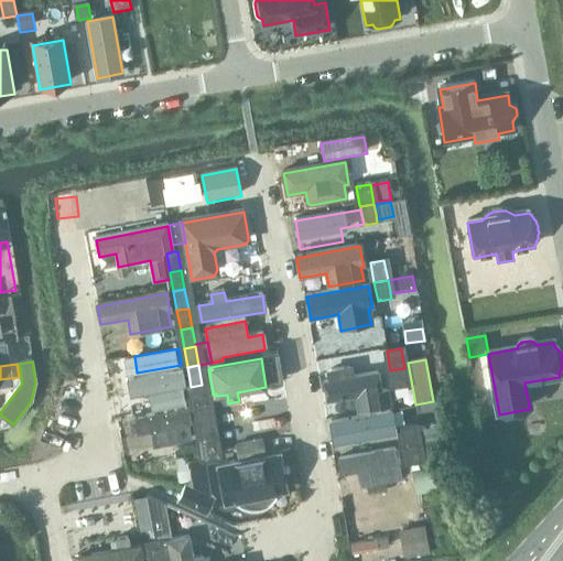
[(404,368),(390,370),(393,390),(408,388),(404,368)]
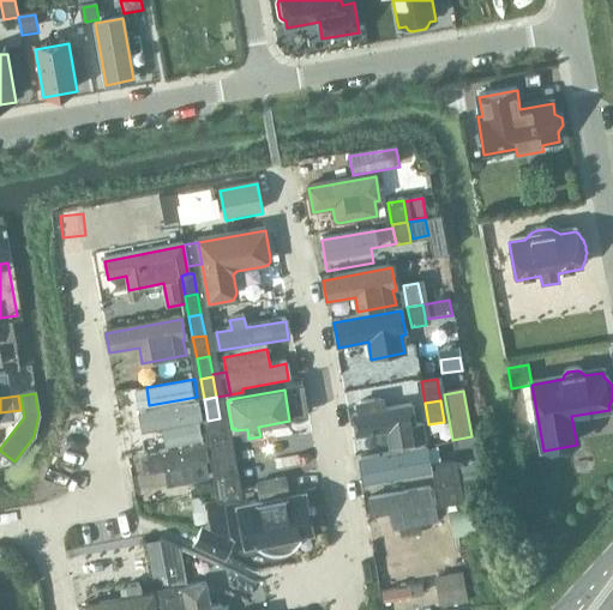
[(194,403),(133,415),(137,432),(152,429),(155,446),(198,438),(194,421),(197,421),(194,403)]
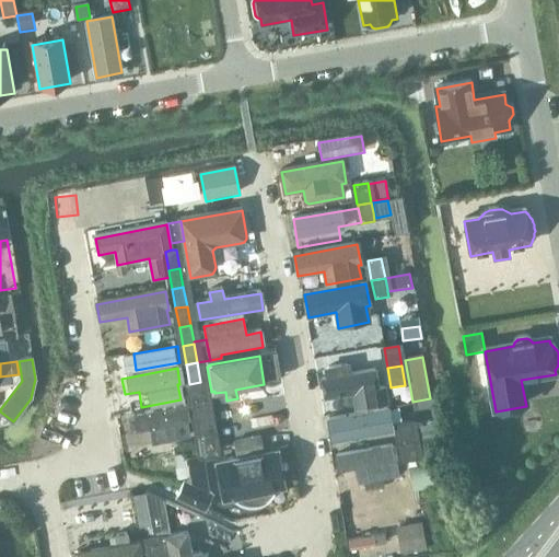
[(375,371),(322,381),(325,398),(356,394),(358,408),(387,404),(384,389),(377,390),(375,371)]
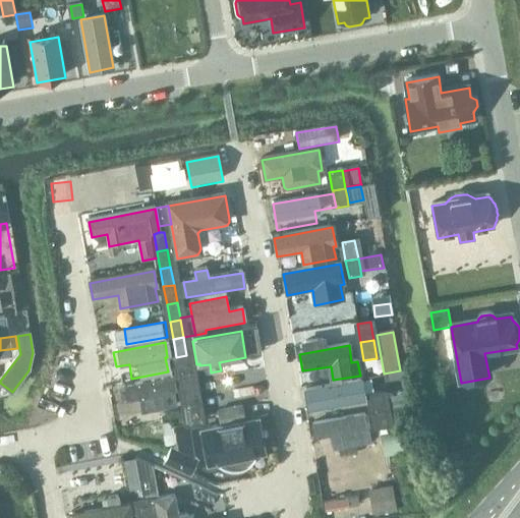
[(54,368),(63,369),(65,350),(56,349),(54,368)]
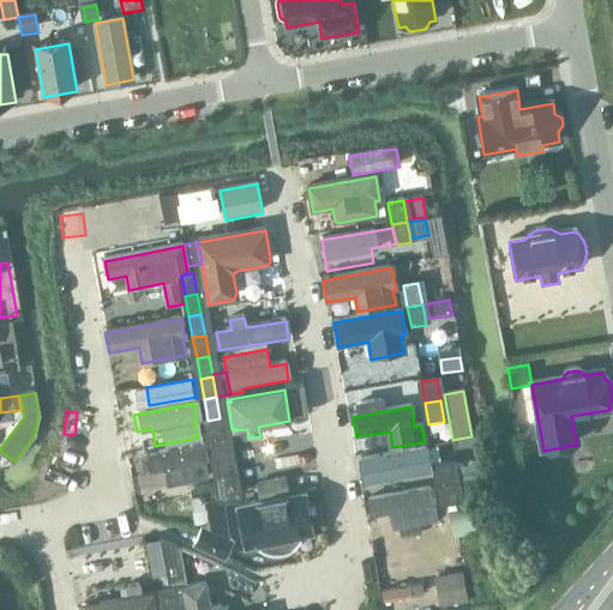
[(220,418),(208,421),(211,441),(224,439),(220,418)]
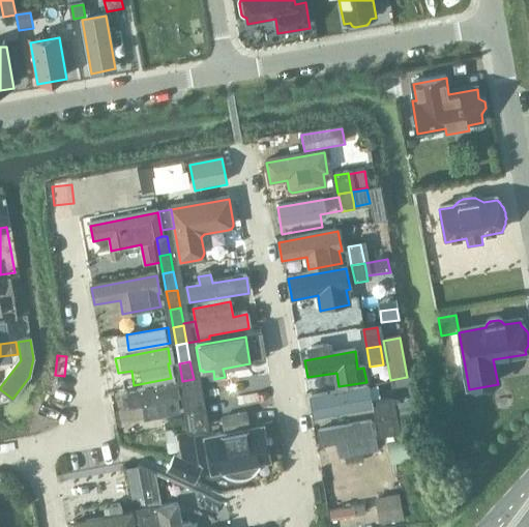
[(194,379),(182,381),(185,399),(197,397),(194,379)]
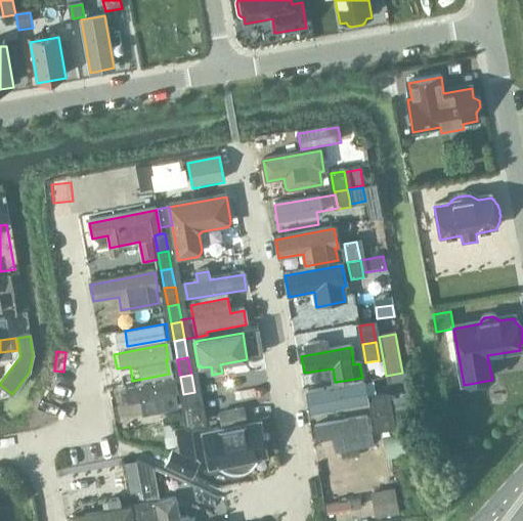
[(173,380),(122,390),(125,405),(141,402),(144,417),(178,409),(175,395),(176,395),(173,380)]
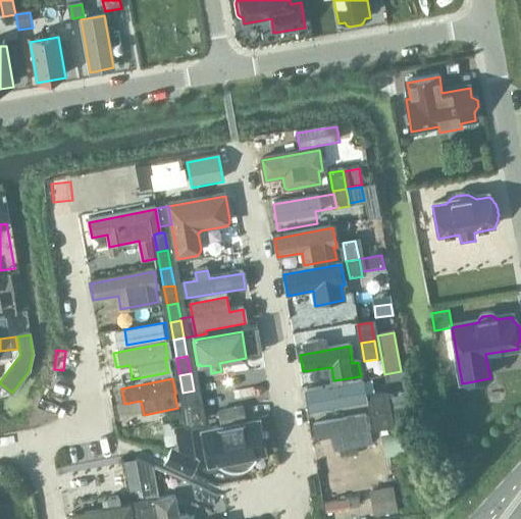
[(310,405),(344,399),(345,409),(362,406),(358,382),(307,392),(310,405)]
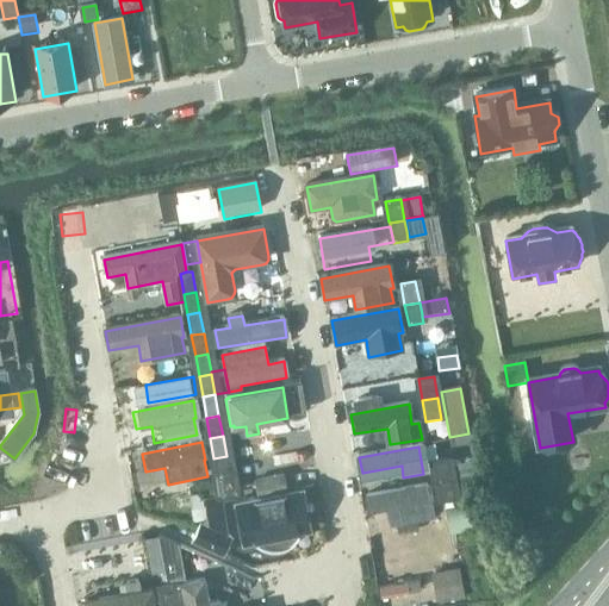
[(227,456),(213,458),(218,480),(230,478),(227,456)]
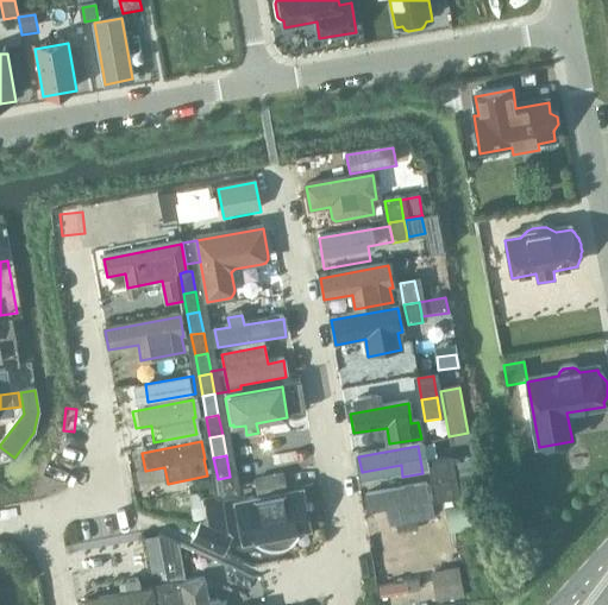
[(451,479),(447,458),(432,461),(437,481),(451,479)]
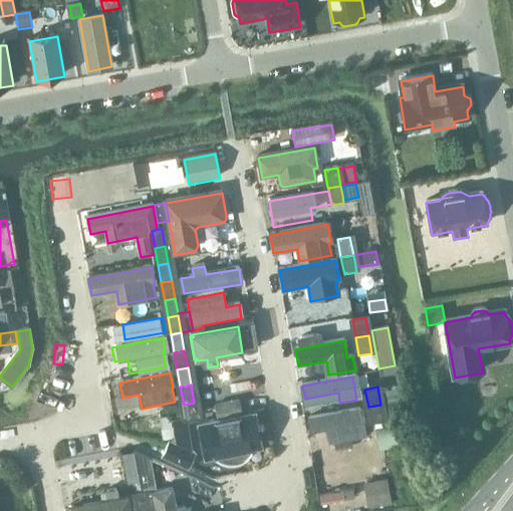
[(403,389),(382,392),(385,404),(405,400),(403,389)]
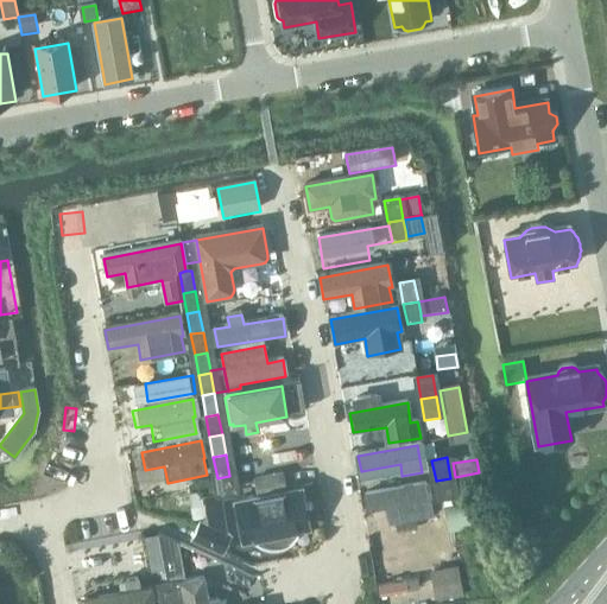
[(229,476),(217,478),(221,498),(233,496),(229,476)]
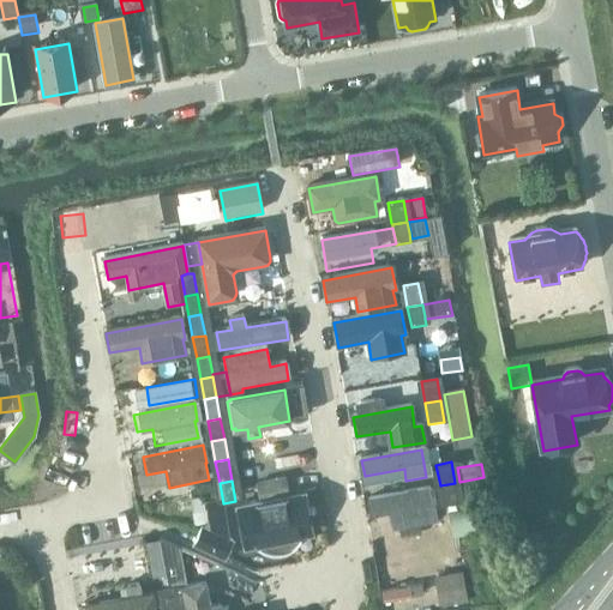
[(257,489),(260,502),(289,496),(288,496),(286,481),(256,487),(257,489)]
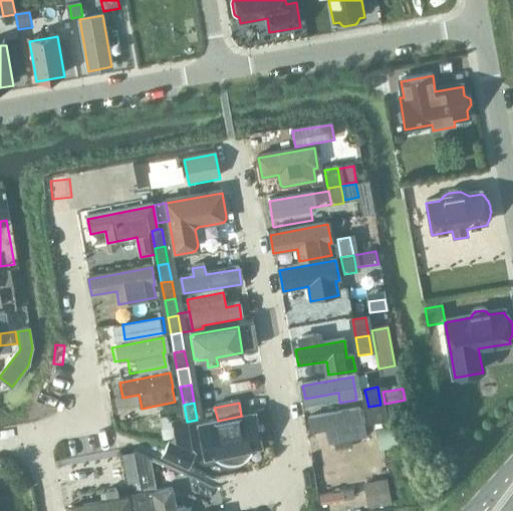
[(368,407),(371,425),(383,423),(380,405),(368,407)]
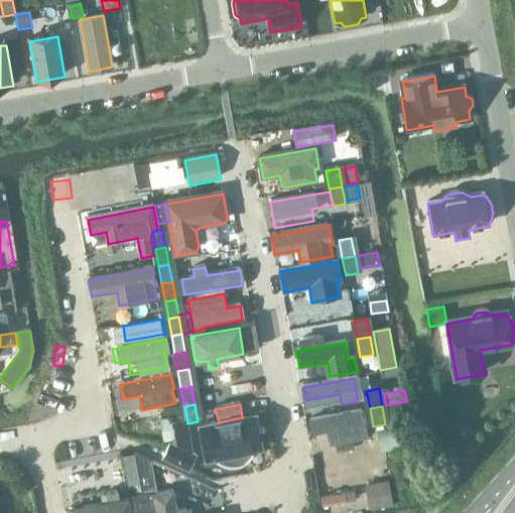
[(170,412),(172,419),(172,422),(185,419),(184,410),(170,412)]
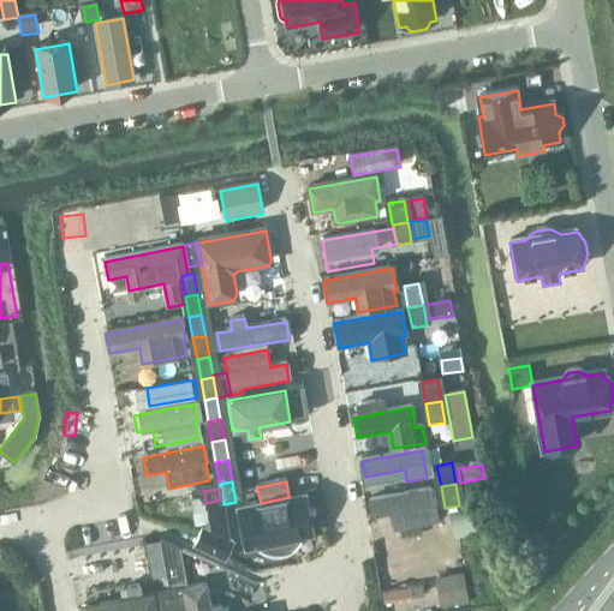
[(435,490),(370,502),(373,519),(391,515),(394,532),(441,523),(435,490)]
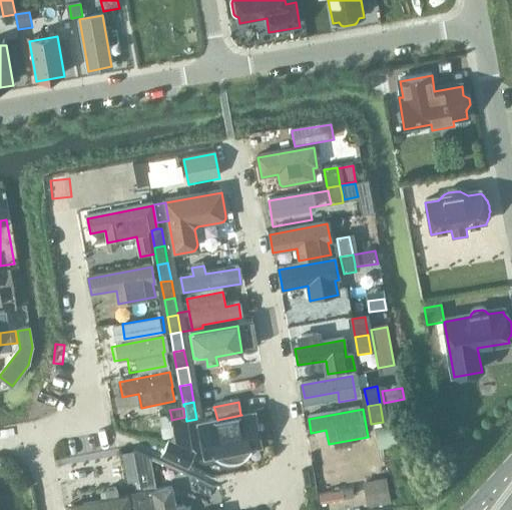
[(254,415),(199,426),(205,458),(223,454),(225,457),(228,459),(238,457),(241,454),(241,451),(261,447),(254,415)]
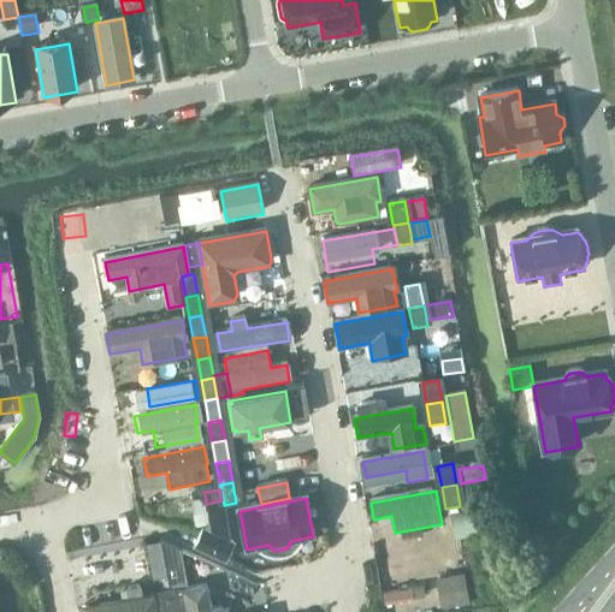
[(485,509),(451,515),(455,539),(456,540),(461,539),(463,556),(492,551),(485,509)]
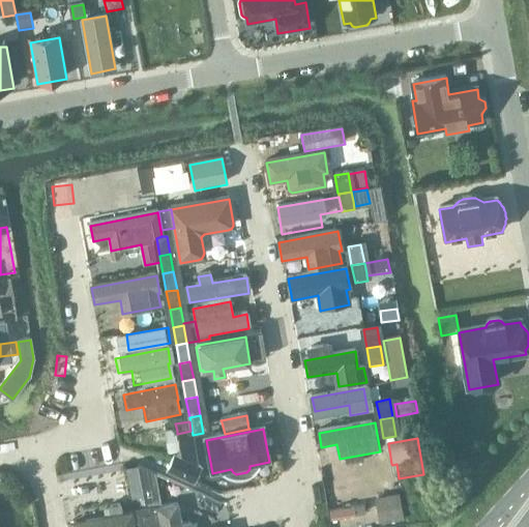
[(174,460),(168,472),(195,485),(202,470),(174,458),(174,460)]
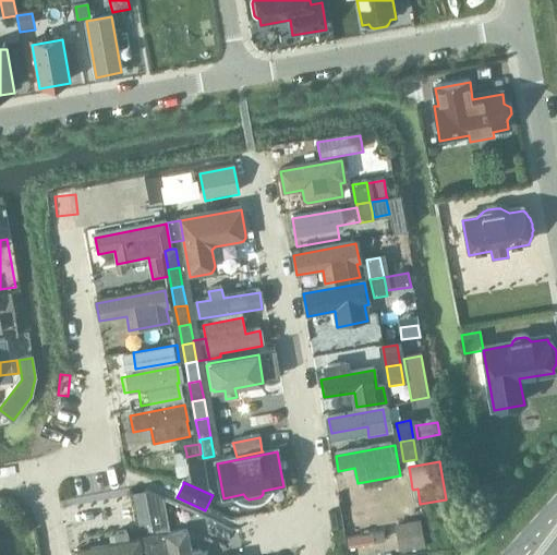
[(138,527),(150,525),(145,493),(133,495),(138,527)]
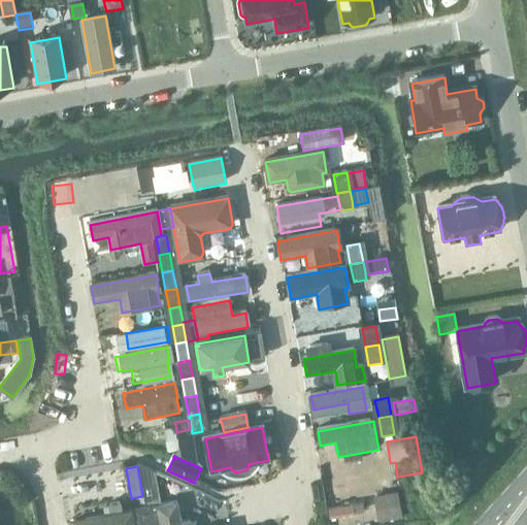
[(396,495),(375,499),(380,523),(401,519),(396,495)]
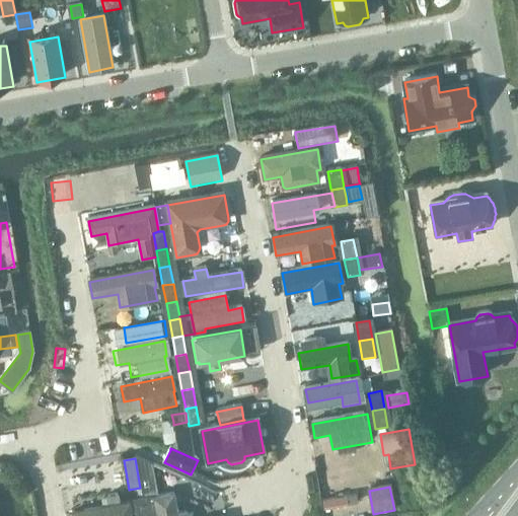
[(132,515),(130,503),(120,505),(118,496),(107,498),(108,507),(72,513),(72,515),(132,515)]
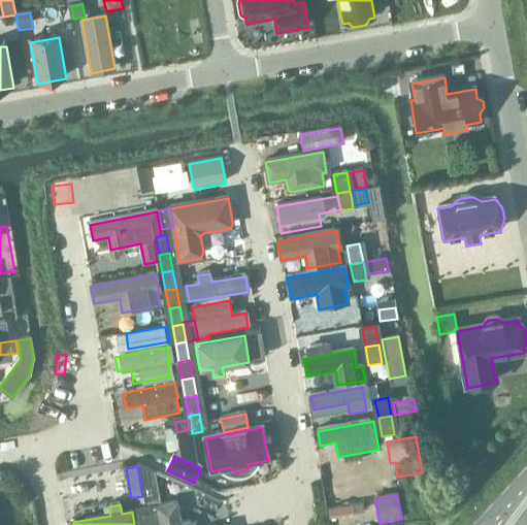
[(155,524),(151,505),(138,509),(141,524),(155,524)]
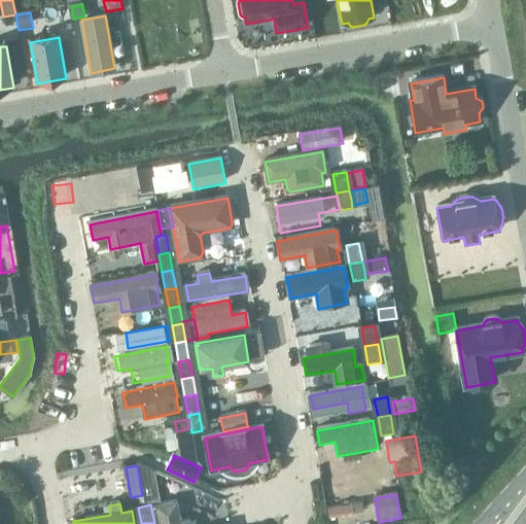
[(352,507),(328,510),(329,518),(353,515),(352,507)]
